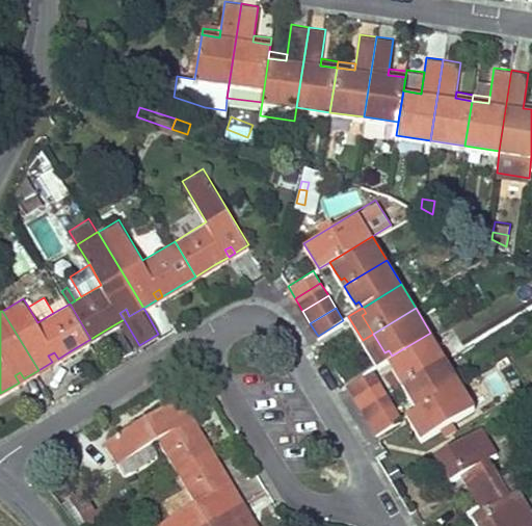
[(397,373),(402,383),(445,357),(430,333),(392,356),(395,362),(392,364),(397,373)]
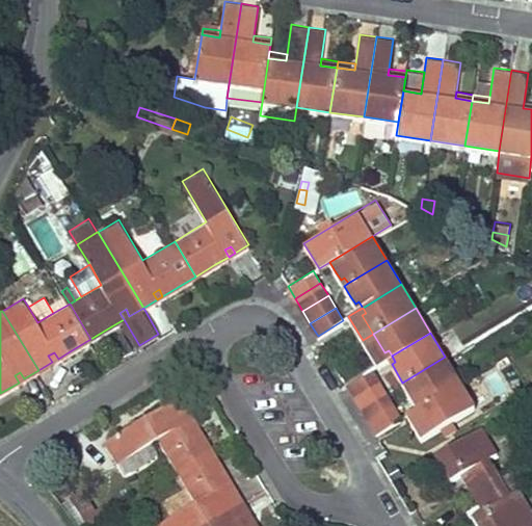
[(373,334),(363,340),(368,350),(377,365),(388,358),(392,356),(389,350),(384,352),(373,334)]
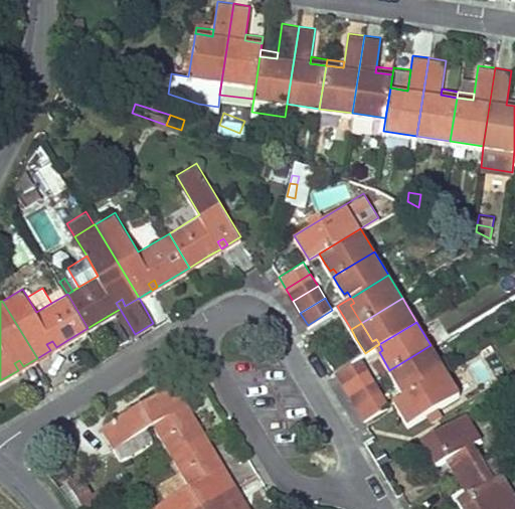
[(46,344),(50,350),(56,347),(52,341),(46,344)]
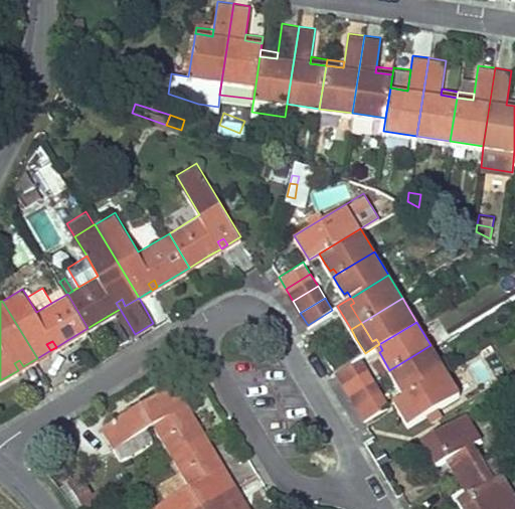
[(396,381),(400,387),(404,385),(407,390),(445,368),(431,345),(389,370),(396,381)]
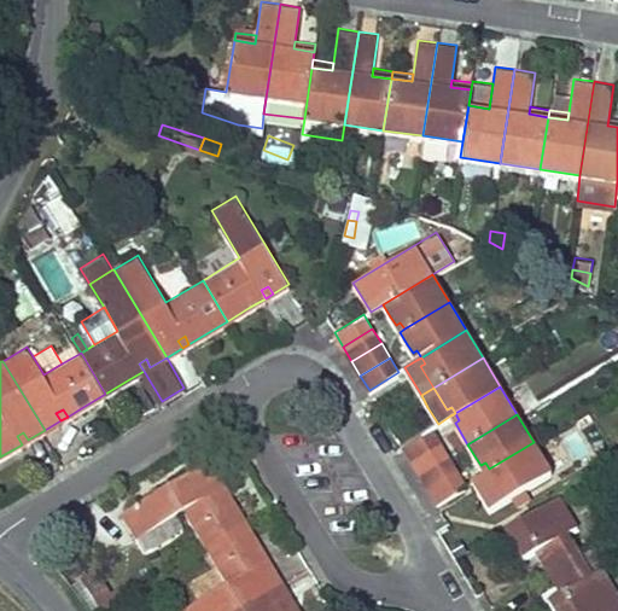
[(431,426),(402,444),(410,459),(441,441),(431,426)]
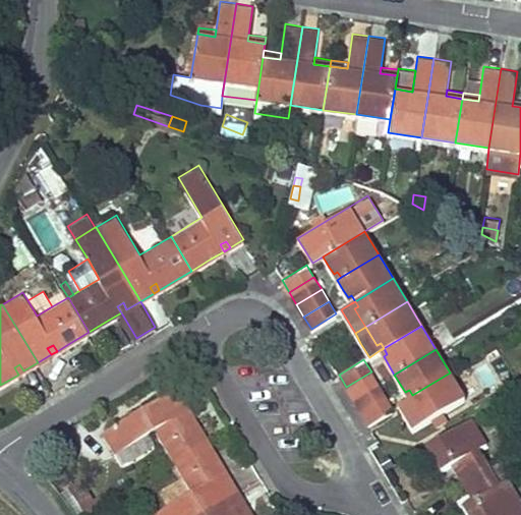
[(14,367),(18,375),(23,370),(19,364),(14,367)]
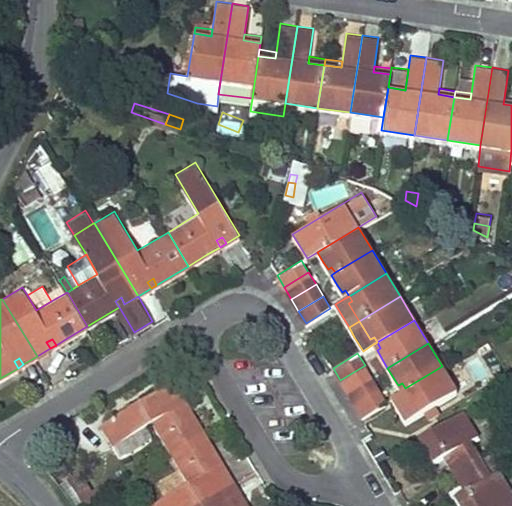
[(340,380),(347,392),(372,377),(365,365),(340,380)]
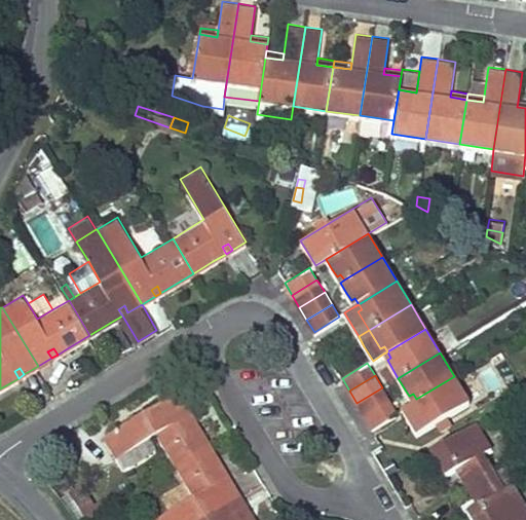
[(412,402),(402,408),(412,425),(416,433),(470,401),(454,376),(416,399),(412,402)]
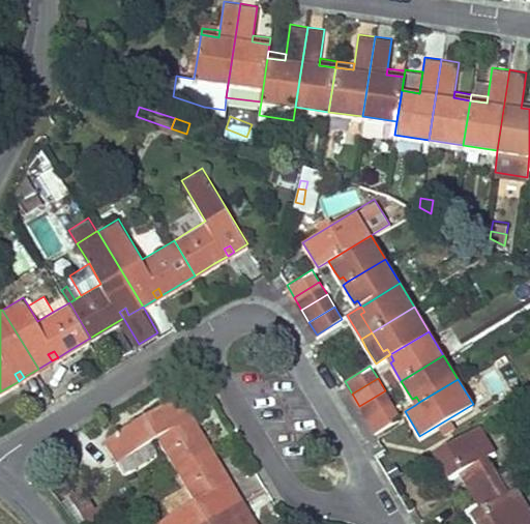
[(359,406),(367,418),(392,403),(385,390),(359,406)]
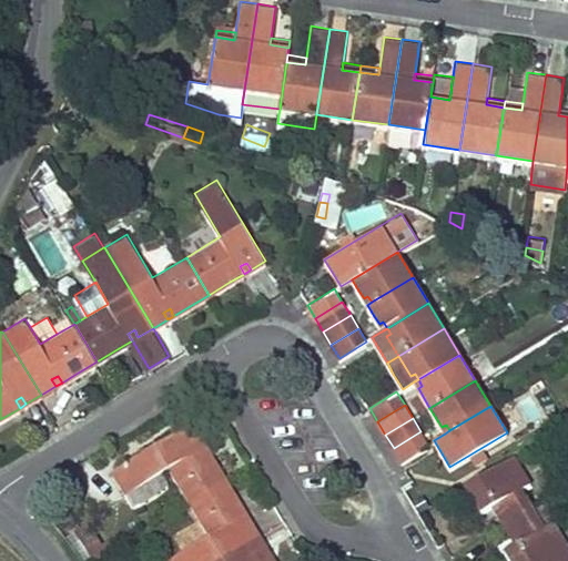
[(169,465),(189,499),(226,476),(213,456),(204,440),(198,445),(194,439),(201,435),(192,420),(111,468),(124,491),(169,465)]
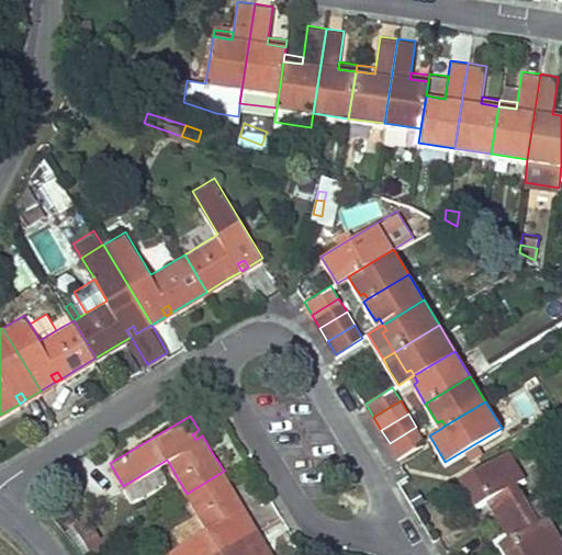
[(390,443),(397,455),(424,440),(416,427),(390,443)]
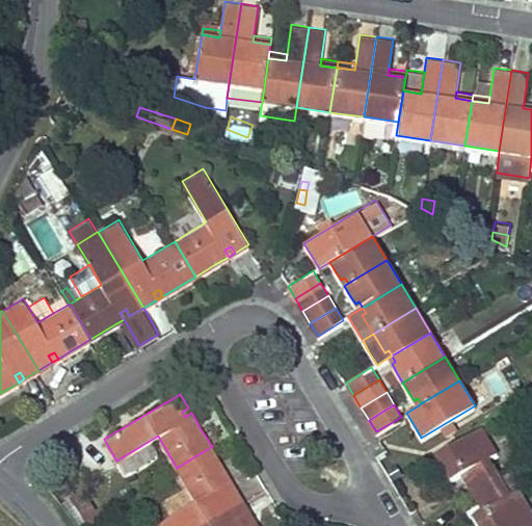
[(182,412),(185,417),(191,413),(188,408),(182,412)]
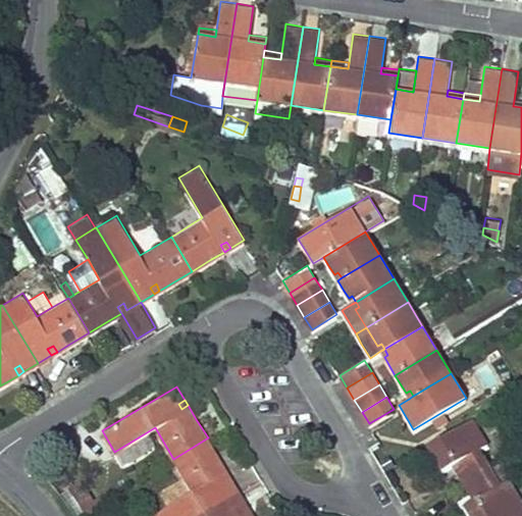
[(455,468),(463,480),(489,464),(478,447),(487,442),(472,417),(426,445),(441,469),(453,463),(464,456),(467,461),(455,468)]
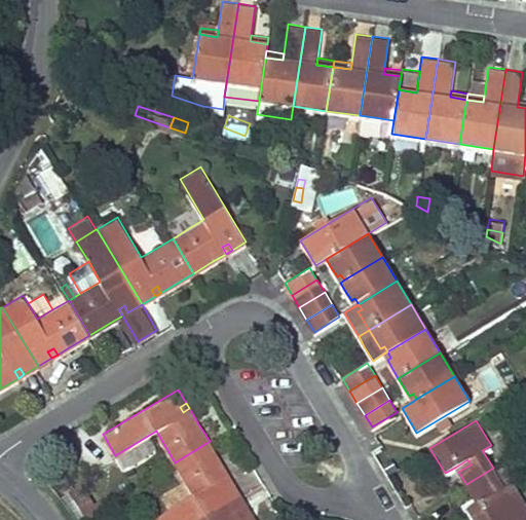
[(153,518),(154,519),(195,519),(240,493),(232,480),(226,484),(222,478),(229,474),(221,461),(210,441),(175,462),(193,493),(153,518)]
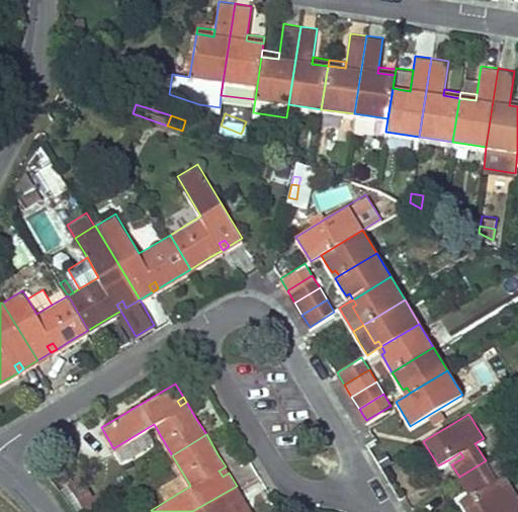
[(125,458),(145,451),(141,439),(121,446),(125,458)]
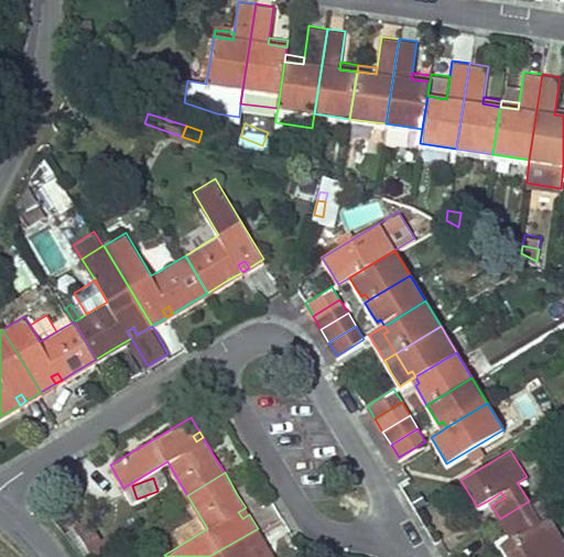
[(489,500),(491,505),(505,498),(501,492),(489,500)]
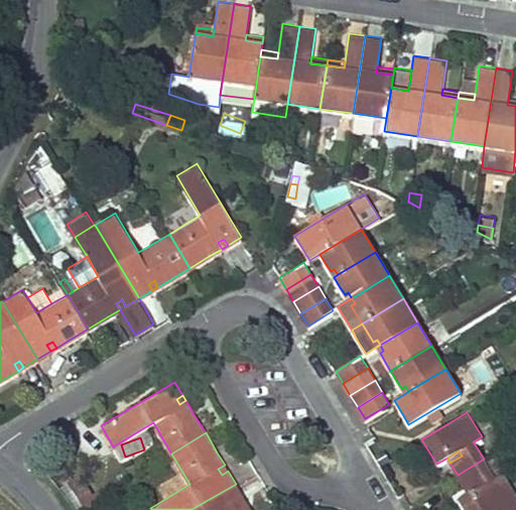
[(491,455),(484,459),(494,477),(502,472),(491,455)]
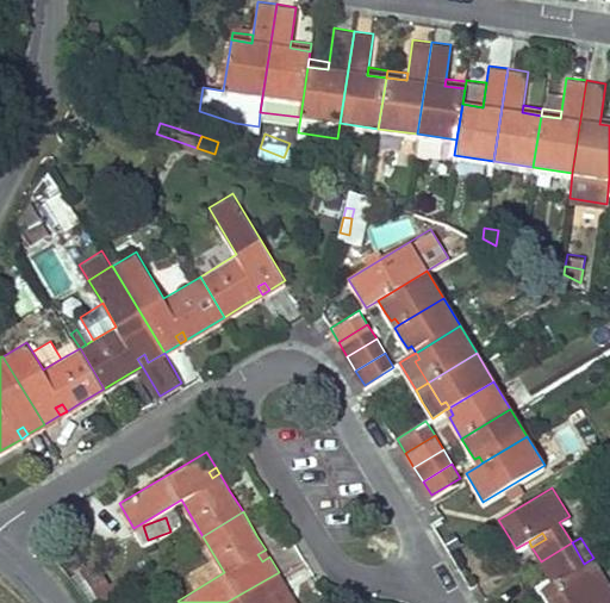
[(572,542),(541,561),(549,576),(562,567),(566,573),(541,589),(546,597),(549,602),(582,602),(609,585),(609,583),(595,557),(593,558),(584,564),(572,542)]
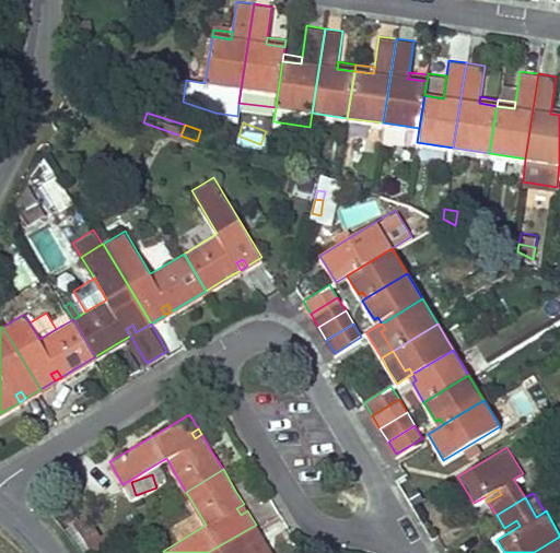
[(236,508),(241,515),(247,510),(244,504),(236,508)]
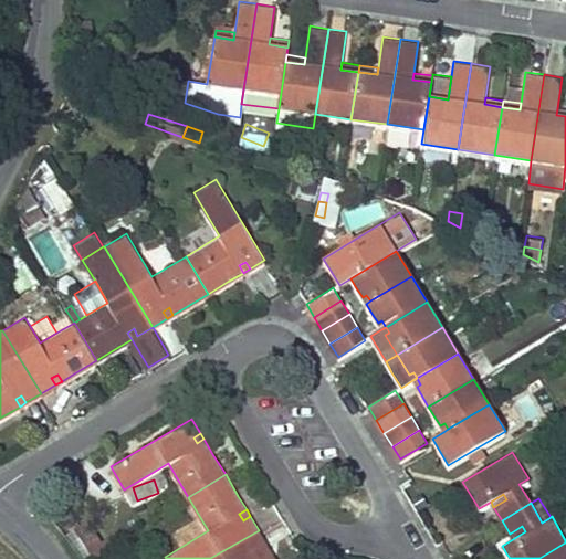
[(87,552),(103,546),(92,518),(76,525),(87,552)]
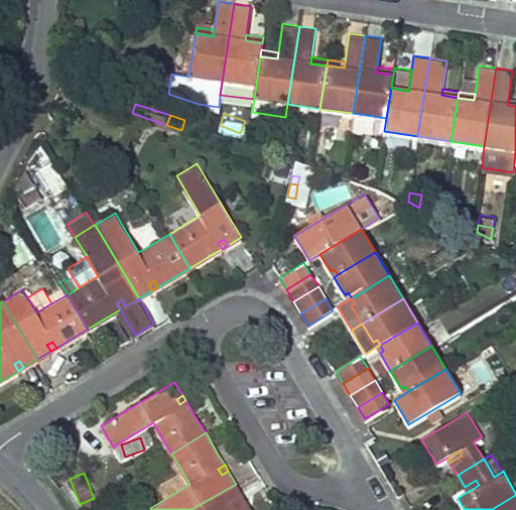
[(465,487),(454,494),(457,499),(458,498),(479,485),(476,480),(465,487)]
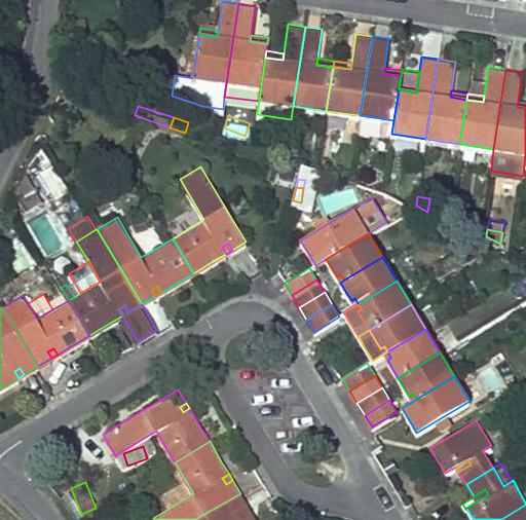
[(240,493),(195,519),(256,519),(252,513),(246,517),(241,511),(249,507),(240,493)]
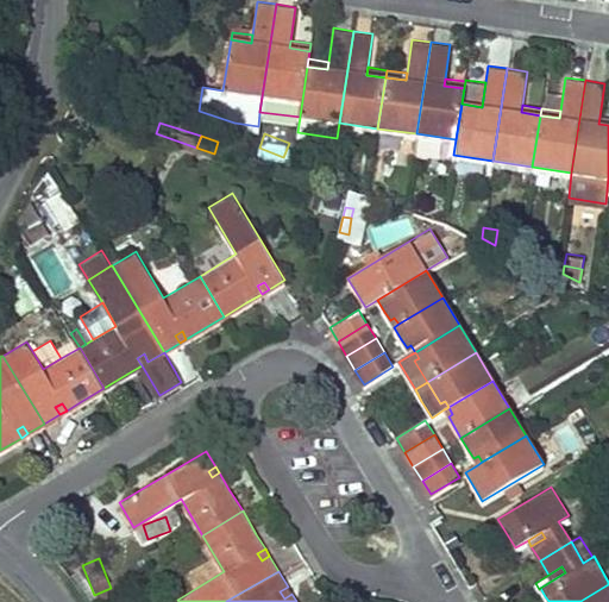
[(608,601),(608,584),(581,601),(608,601)]
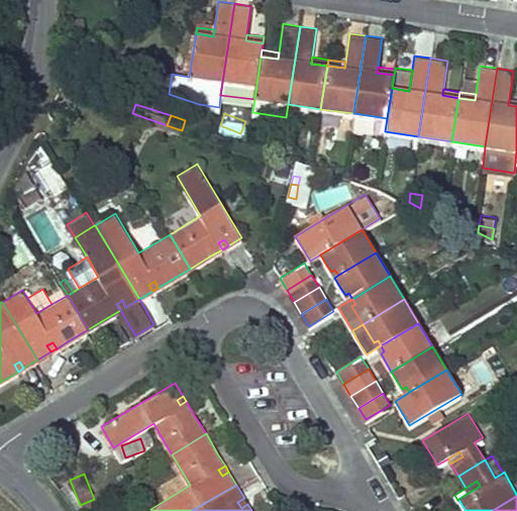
[(237,502),(241,508),(247,504),(244,498),(237,502)]
